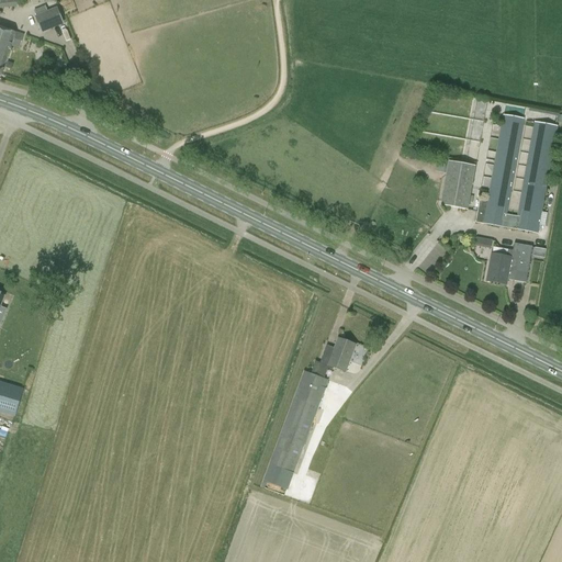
[(0,0),(0,9),(18,8),(17,0),(0,0)]
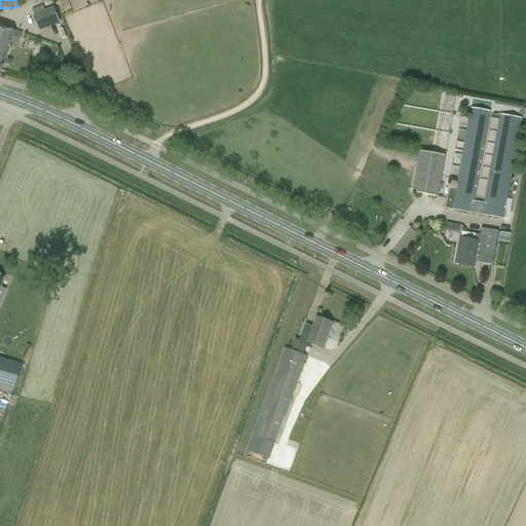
[(39,31),(60,23),(53,7),(33,15),(39,31)]
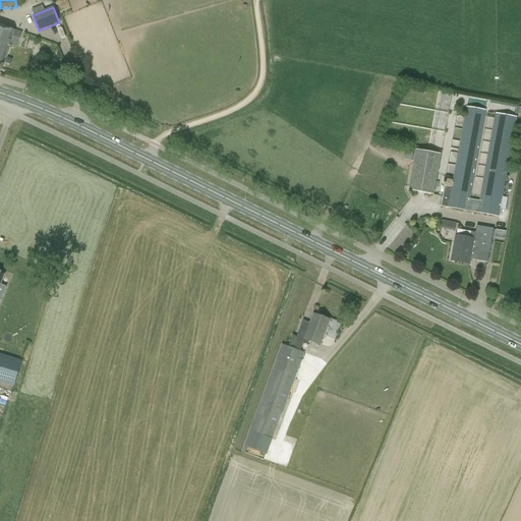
[(18,46),(22,33),(0,24),(0,70),(0,71),(10,43),(18,46)]
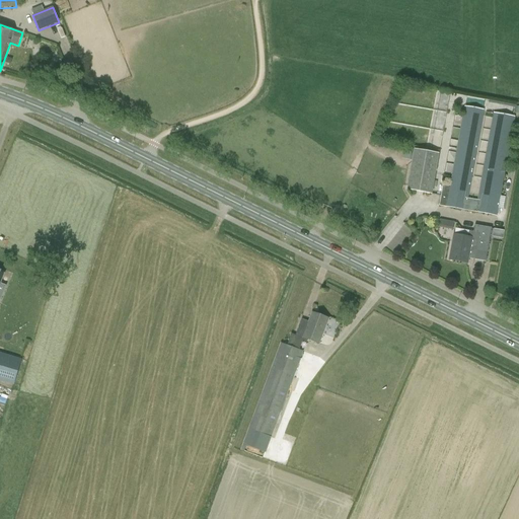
[(468,199),(485,109),(463,105),(449,186),(442,184),(438,206),(503,217),(506,202),(500,201),(515,117),(494,113),(477,200),(468,199)]
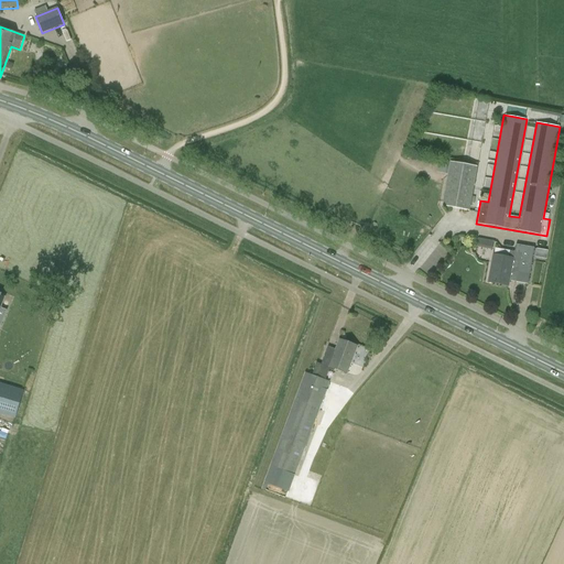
[(438,163),(437,173),(444,174),(445,174),(447,162),(440,160),(438,163)]
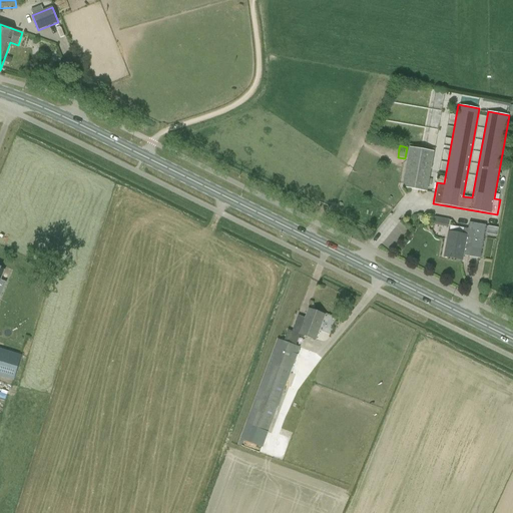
[(434,151),(410,147),(403,187),(426,191),(434,151)]
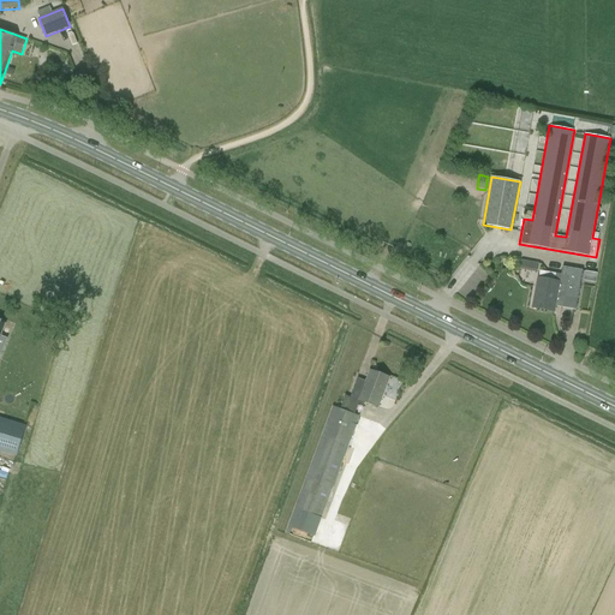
[(526,260),(524,268),(537,272),(539,263),(526,260)]
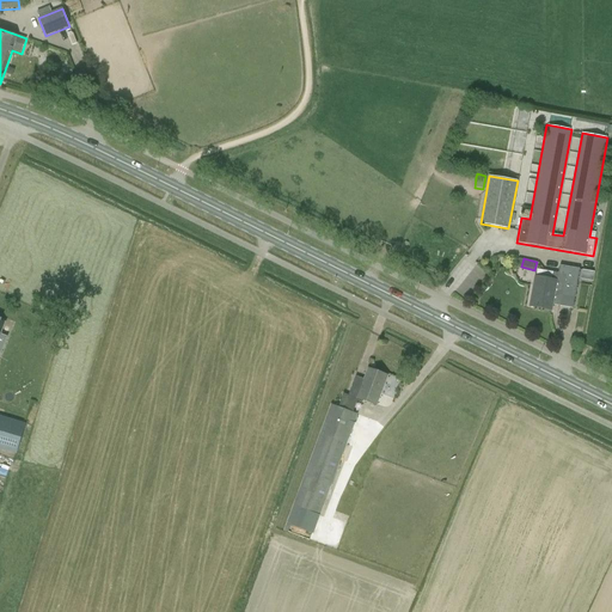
[(467,275),(476,282),(484,273),(475,265),(467,275)]
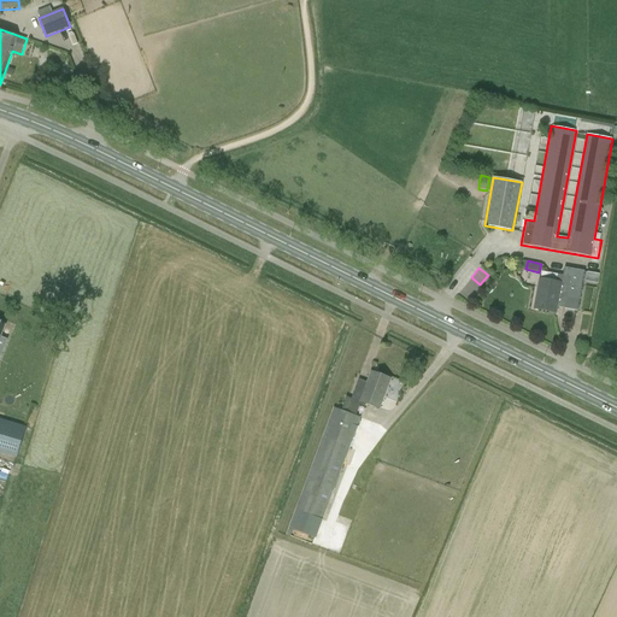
[(556,312),(558,303),(566,304),(571,277),(558,274),(556,282),(540,278),(535,309),(556,312)]
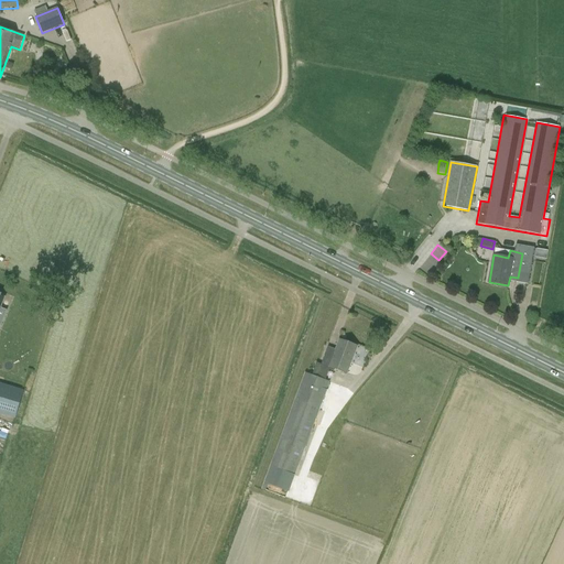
[(290,489),(310,435),(314,436),(315,433),(311,432),(331,381),(325,380),(328,370),(334,372),(335,369),(347,372),(357,346),(339,339),(336,349),(327,347),(322,365),(316,362),(312,375),(305,372),(264,480),(290,489)]
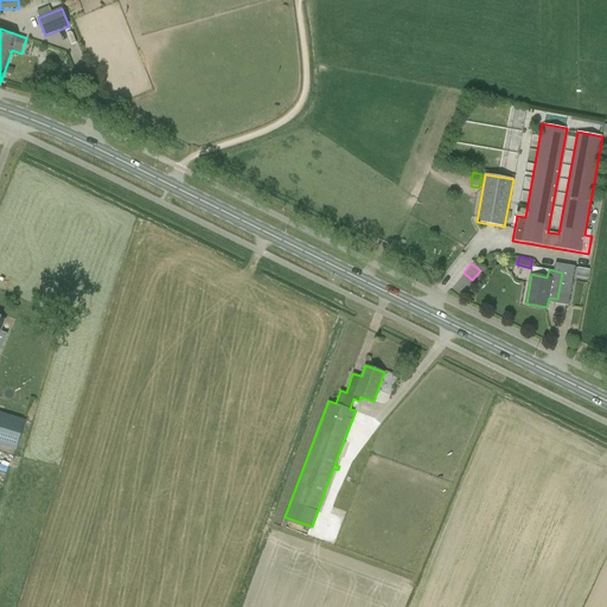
[(0,411),(0,442),(17,447),(25,419),(0,411)]
